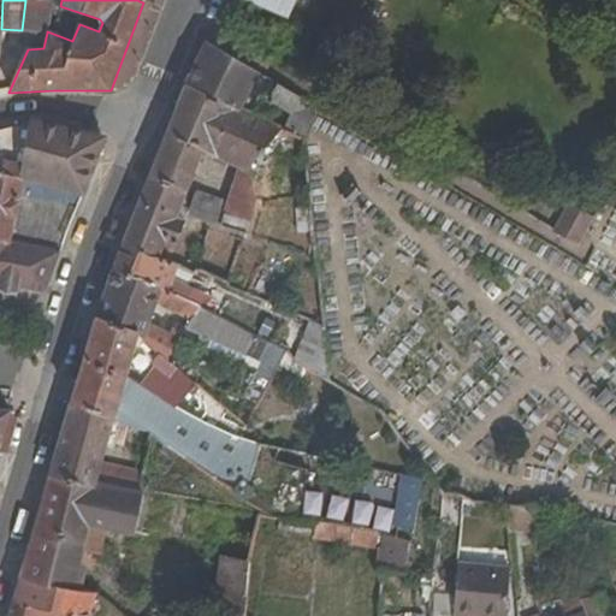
[(47,31),(53,3),(45,0),(25,0),(22,30),(47,33),(47,31)]
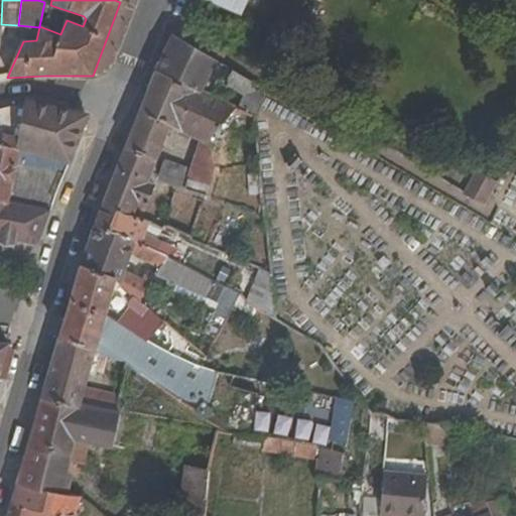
[(207,0),(242,16),(249,0),(207,0)]
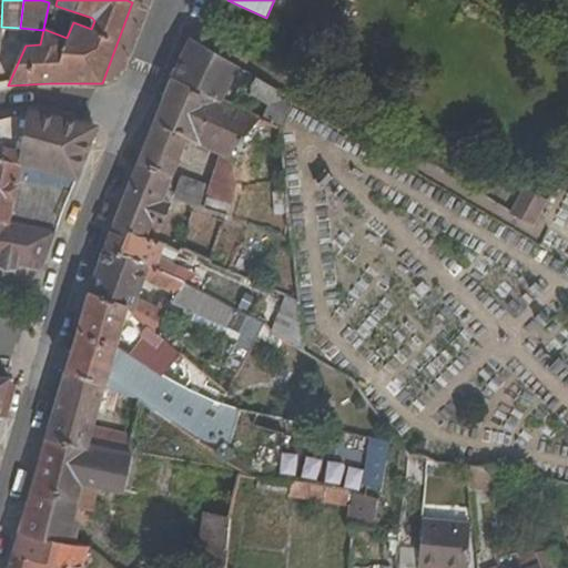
[(172,78),(222,102),(239,69),(191,40),(172,78)]
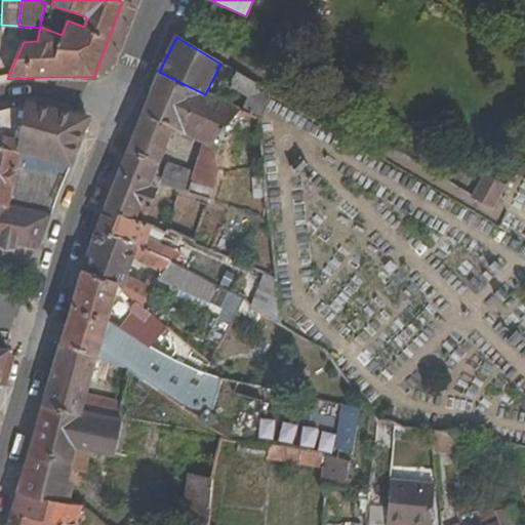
[(105,210),(144,225),(159,185),(212,200),(220,173),(213,146),(241,112),(205,94),(159,72),(105,210)]
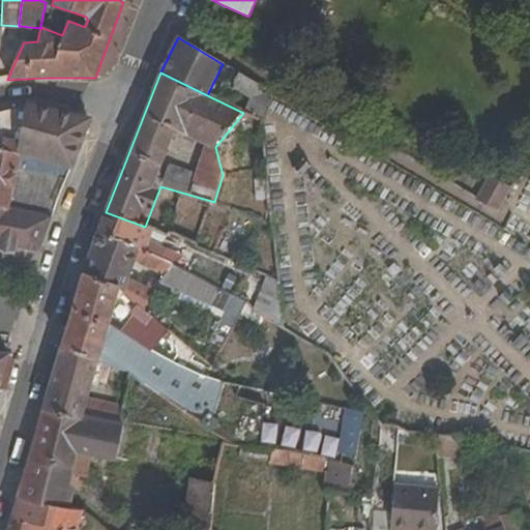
[(243,113),(262,121),(273,93),(239,74),(232,87),(249,99),(243,113)]
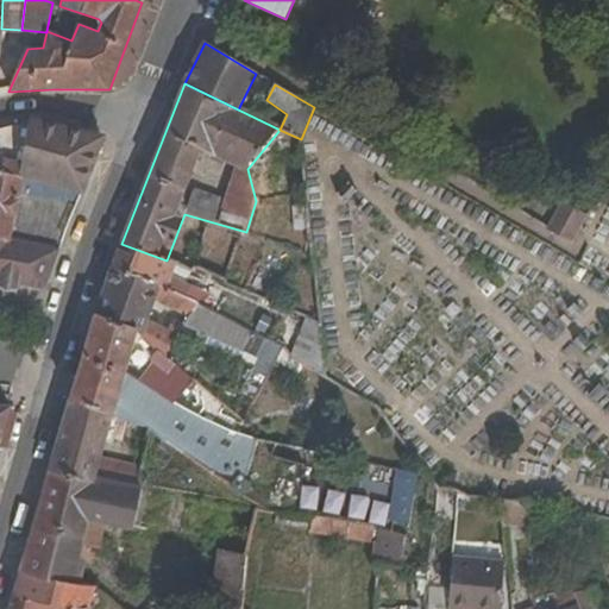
[(0,158),(25,163),(22,179),(81,194),(104,137),(31,120),(0,127),(0,158)]
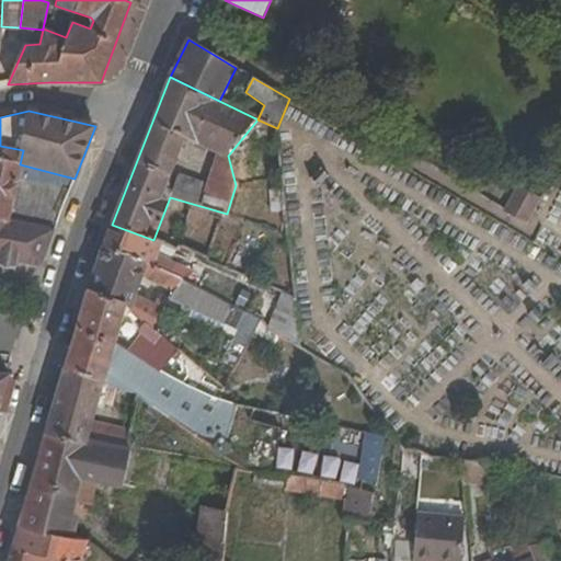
[(75,179),(20,164),(23,150),(0,146),(0,219),(7,221),(56,230),(61,212),(75,179)]
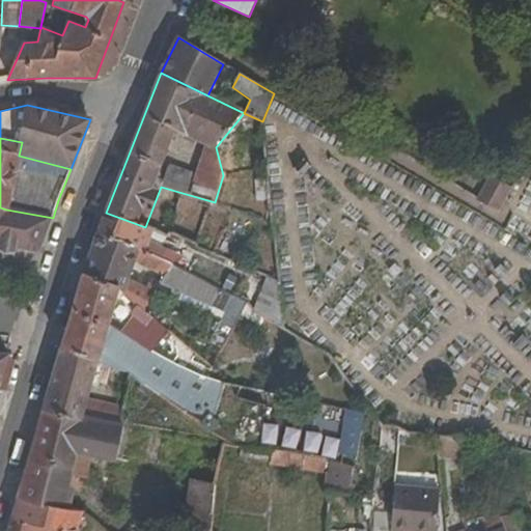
[(500,212),(512,188),(490,176),(477,200),(500,212)]
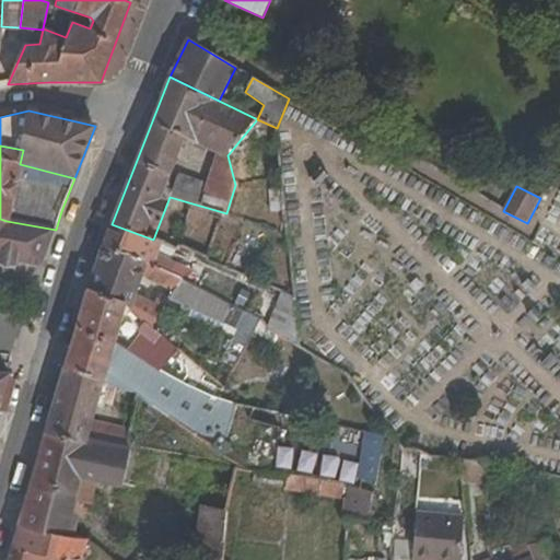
[(286,210),(283,188),(270,189),(272,211),(286,210)]
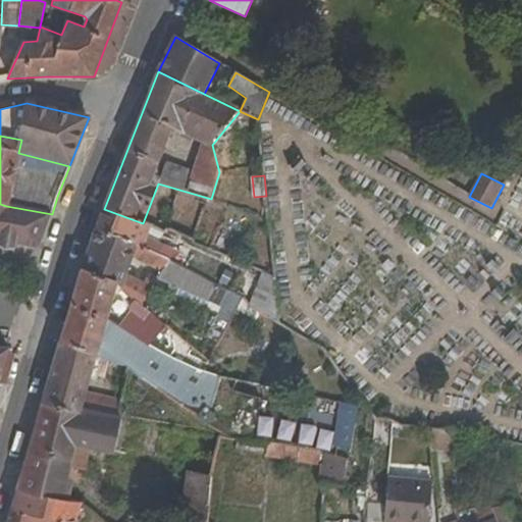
[(40,251),(52,214),(6,206),(1,217),(0,216),(0,243),(19,247),(40,251)]
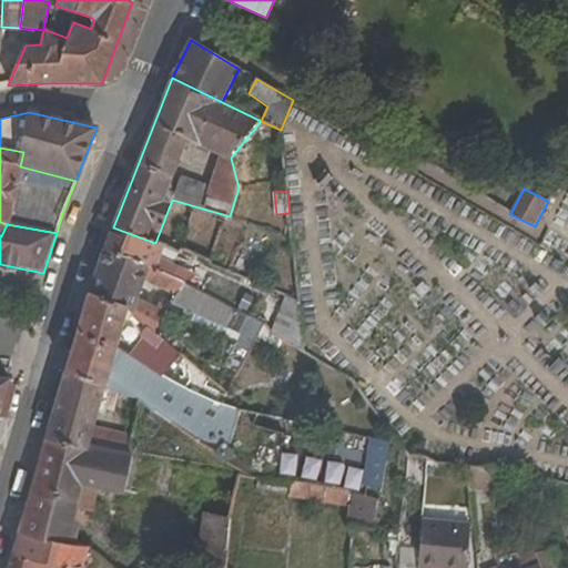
[(153,269),(185,285),(191,273),(160,259),(164,247),(155,243),(113,227),(103,251),(153,269)]
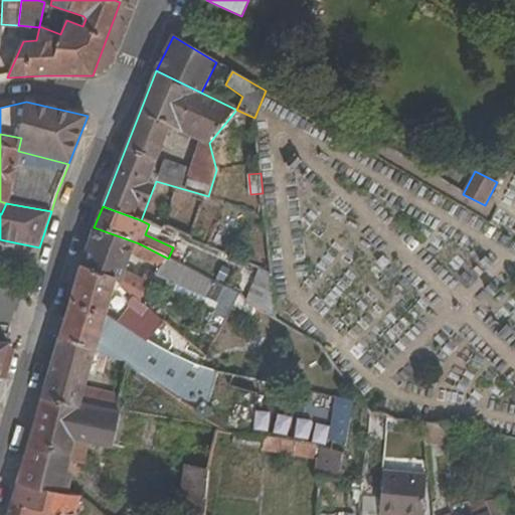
[(167,288),(146,277),(145,281),(124,271),(130,254),(160,269),(157,275),(174,282),(181,265),(168,259),(139,243),(94,227),(79,269),(116,281),(136,297),(156,314),(167,288)]
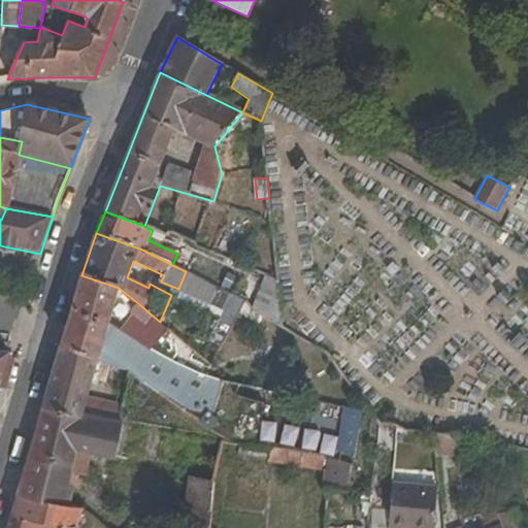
[(0,253),(18,256),(20,250),(0,245),(0,253)]
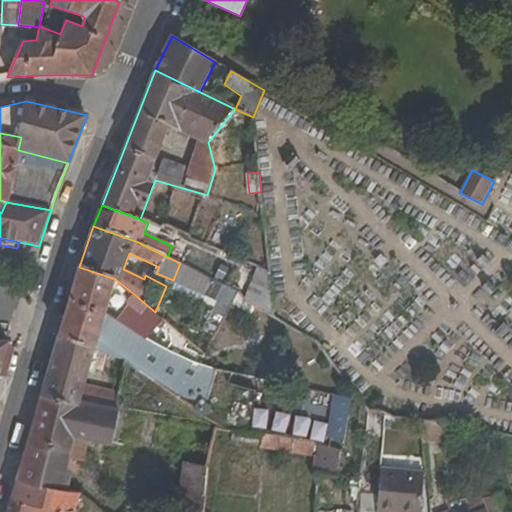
[(69,302),(105,312),(108,301),(115,279),(79,267),(69,302)]
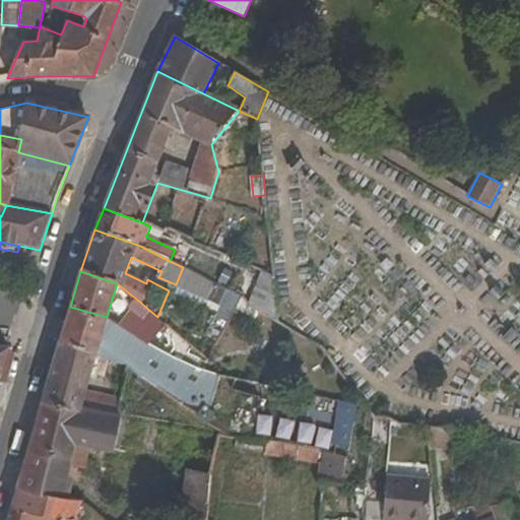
[(265,272),(251,303),(277,315),(273,275),(265,272)]
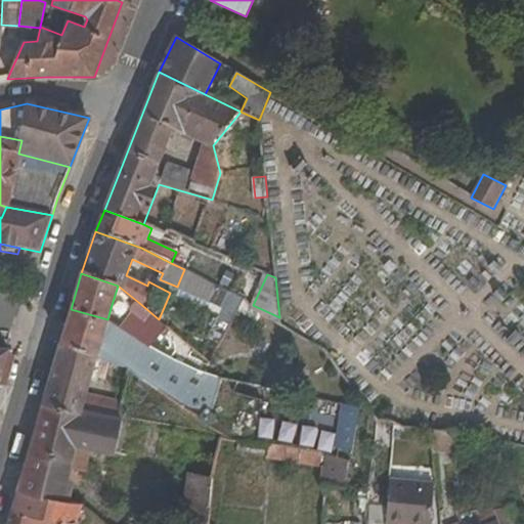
[(138,302),(118,286),(111,308),(125,320),(138,302)]
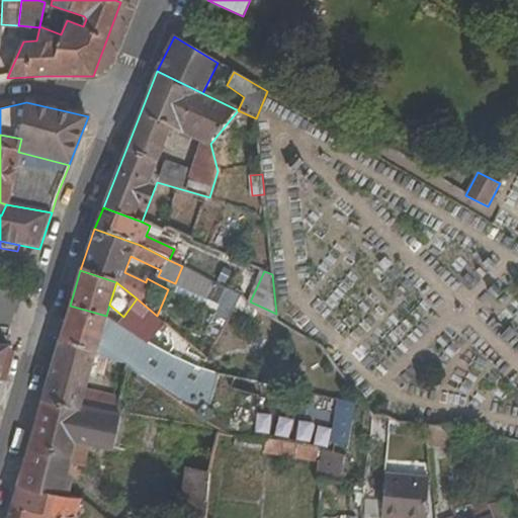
[(229,318),(241,295),(229,289),(217,312),(229,318)]
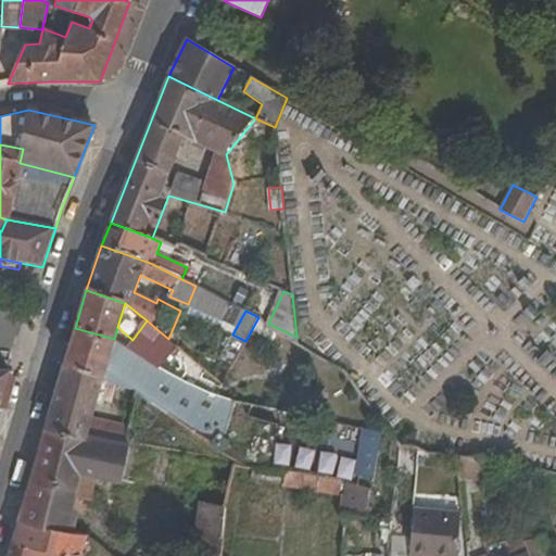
[(168,339),(147,320),(133,340),(127,348),(160,368),(178,346),(168,339)]
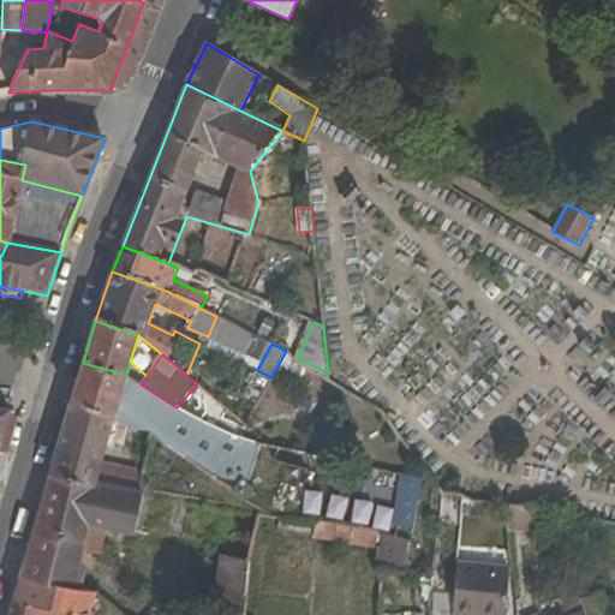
[(150,431),(174,448),(181,437),(160,421),(162,417),(119,402),(126,375),(83,363),(71,406),(114,419),(150,431)]
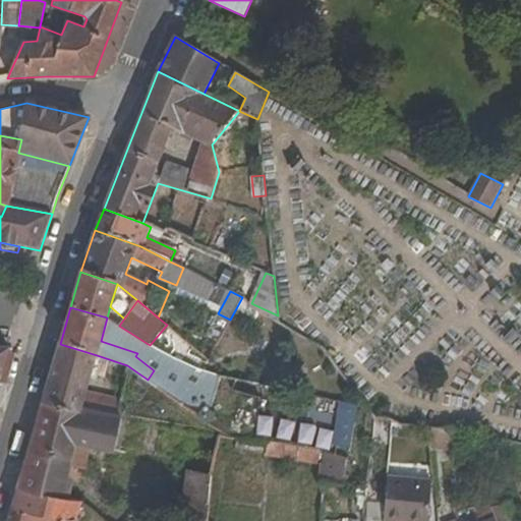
[(135,356),(154,370),(148,380),(206,420),(222,375),(208,372),(150,345),(119,326),(107,317),(101,341),(137,353),(135,356)]
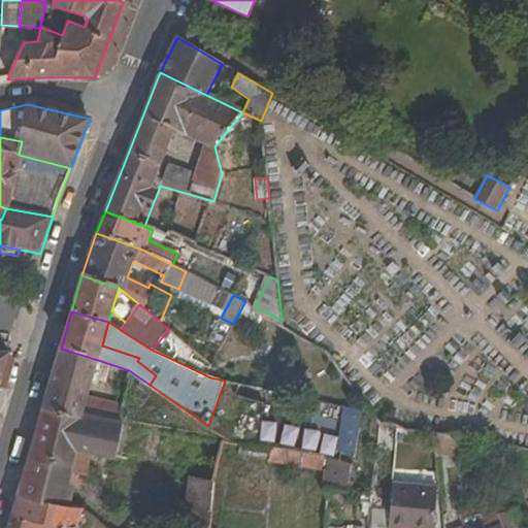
[(118,421),(122,403),(88,396),(98,360),(61,349),(44,405),(81,415),(118,421)]
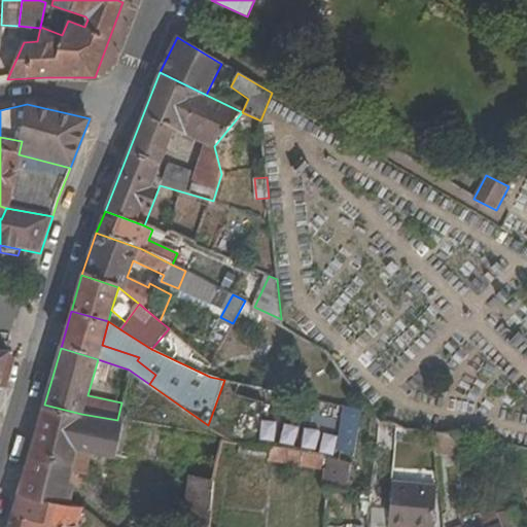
[(0,349),(0,389),(10,351),(0,349)]
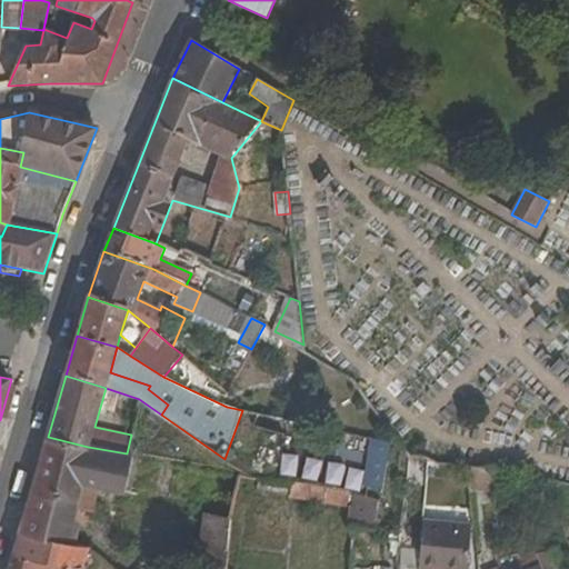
[(303,413),(325,421),(331,406),(309,397),(303,413)]
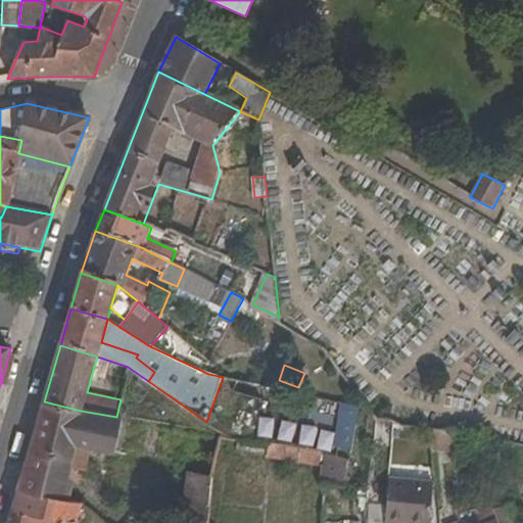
[(229,437),(206,422),(148,381),(128,367),(121,399),(116,417),(122,418),(229,437)]
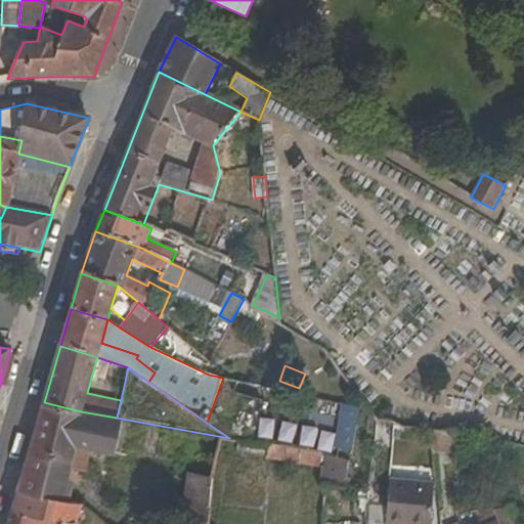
[(87,473),(91,452),(114,456),(122,419),(117,418),(81,411),(44,402),(23,473),(71,481),(73,471),(87,473)]
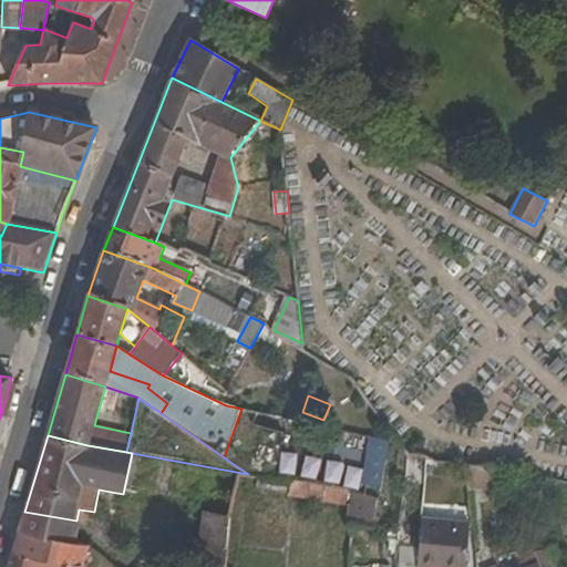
[(380,486),(390,442),(375,439),(366,483),(380,486)]
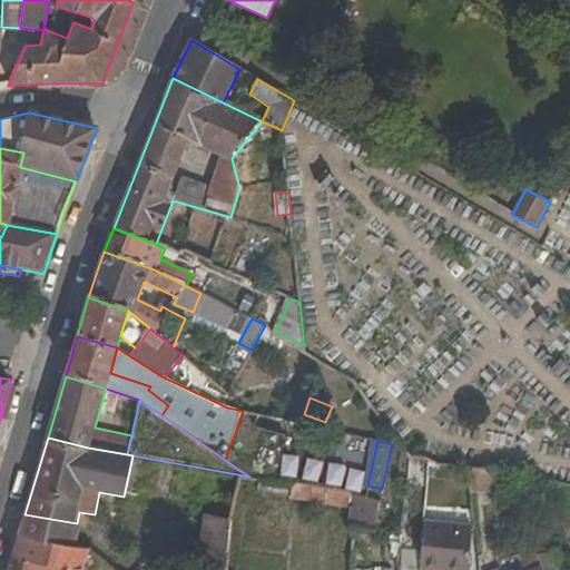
[(470,492),(500,494),(493,470),(468,467),(470,492)]
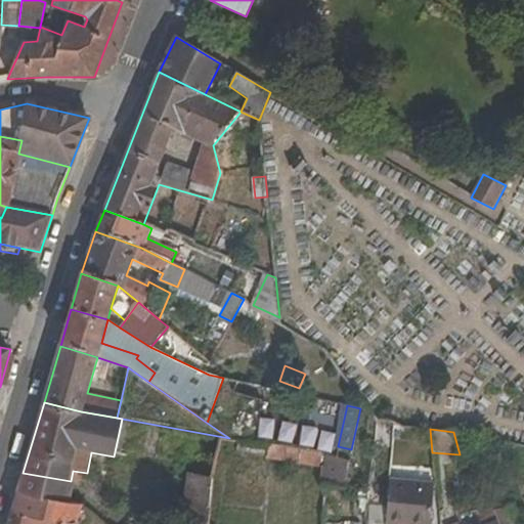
[(272,444),(269,460),(324,469),(322,485),(344,488),(350,461),(291,446),(272,444)]
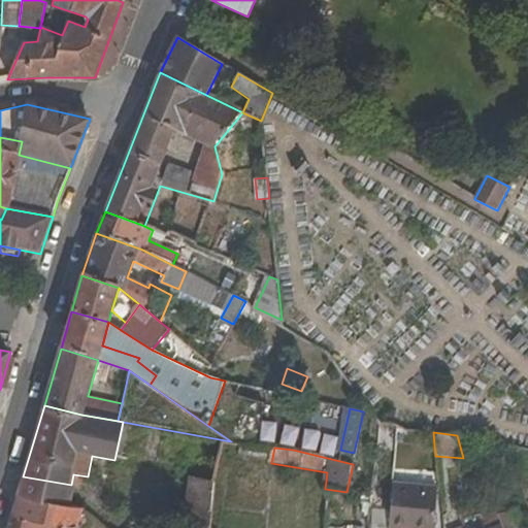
[(71,506),(75,485),(71,485),(23,476),(17,496),(71,506)]
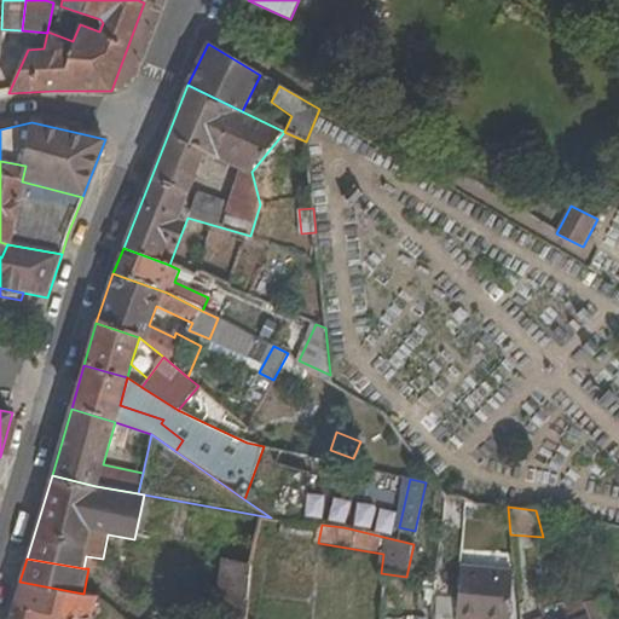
[(246,617),(250,567),(229,563),(223,613),(246,617)]
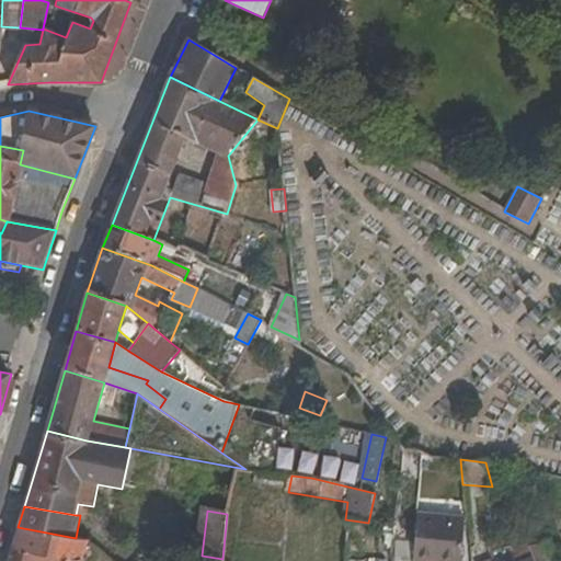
[(412,560),(459,560),(465,518),(418,513),(413,559),(412,560)]
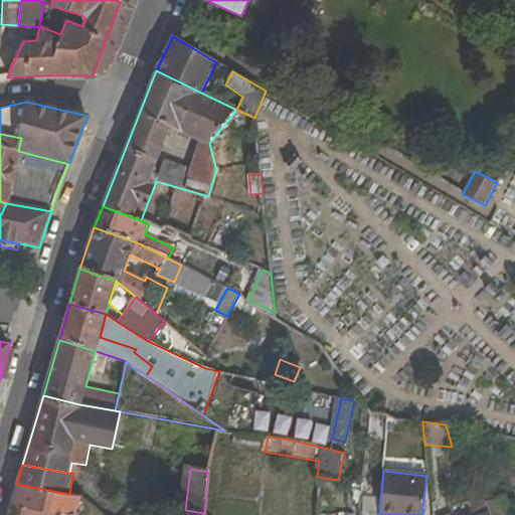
[(505,506),(496,481),(480,487),(482,492),(476,495),(482,514),(490,514),(490,512),(505,506)]
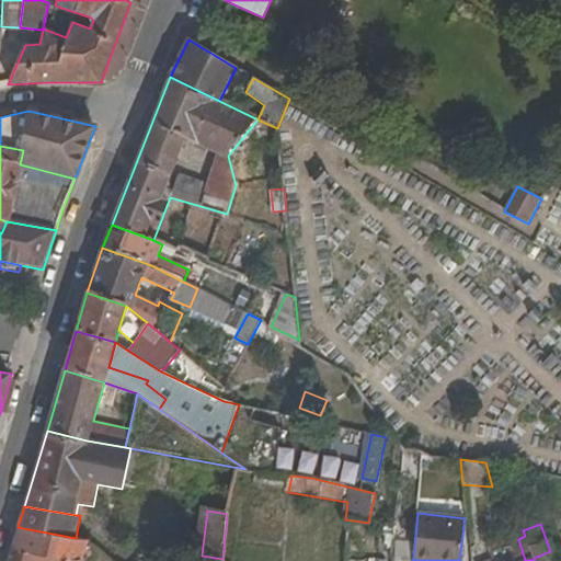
[(14,539),(82,560),(89,541),(76,538),(18,527),(14,539)]
